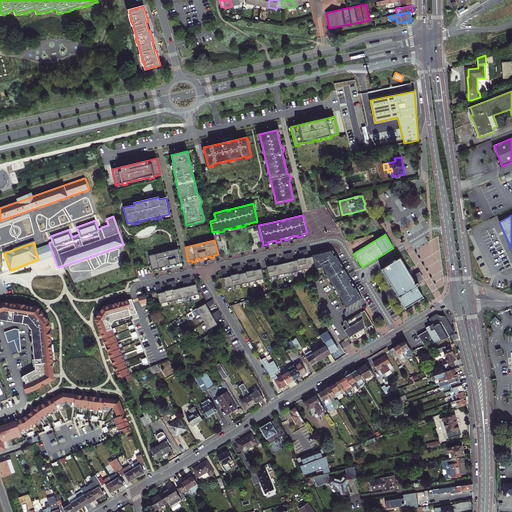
[(54,258),(49,244),(35,249),(38,259),(11,270),(11,272),(54,258)]
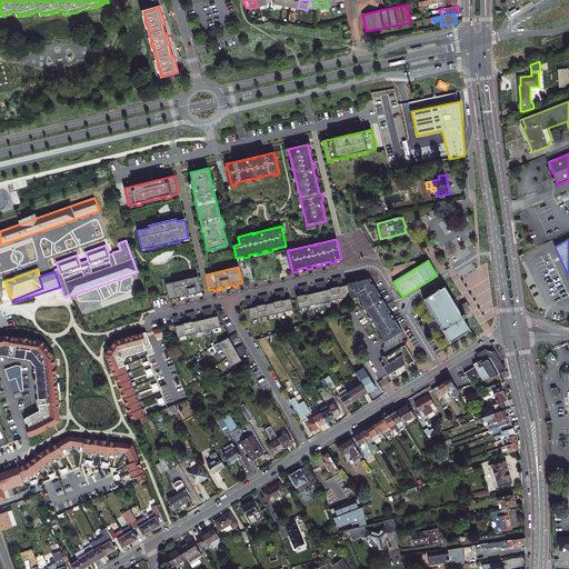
[(165,285),(168,300),(171,299),(172,301),(177,300),(176,298),(183,296),(185,298),(189,297),(188,295),(192,295),(192,297),(197,296),(196,293),(200,292),(197,277),(165,285)]
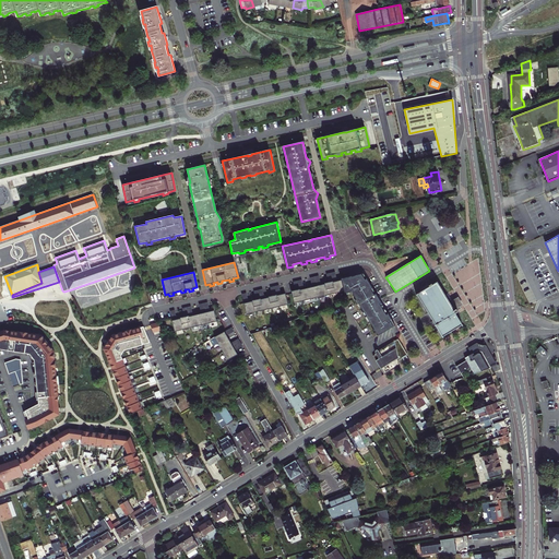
[(344,290),(345,294),(352,292),(378,335),(395,325),(371,287),(364,274),(358,274),(341,278),(342,280),(344,290)]
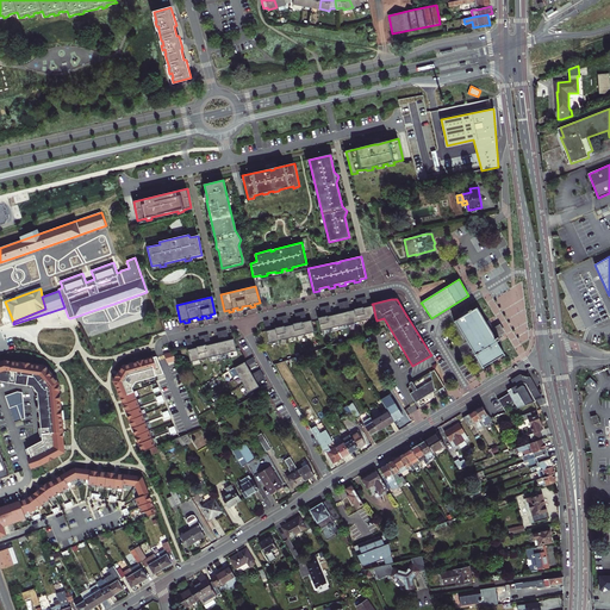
[(317,318),(321,330),(375,317),(373,305),(363,307),(362,307),(354,309),(354,310),(346,312),(327,317),(327,316),(317,318)]
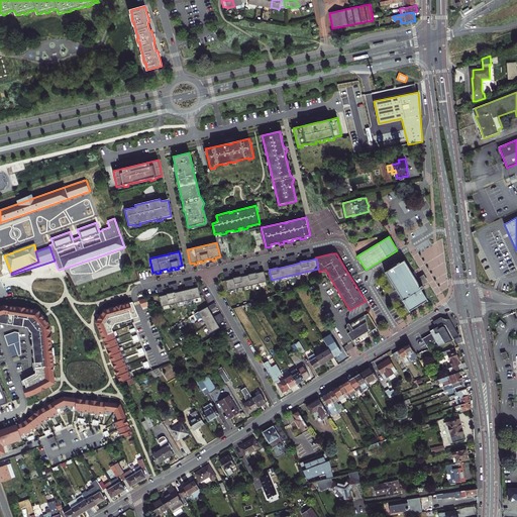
[(403,261),(385,272),(409,311),(427,300),(420,289),(426,285),(421,276),(415,280),(403,261)]
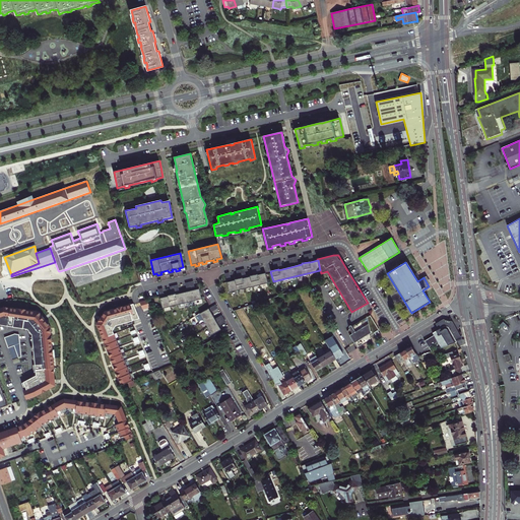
[(226,282),(230,293),(267,283),(265,273),(257,275),(257,274),(253,275),(250,276),(246,277),(242,278),(242,277),(238,278),(235,279),(235,280),(232,281),(226,282)]
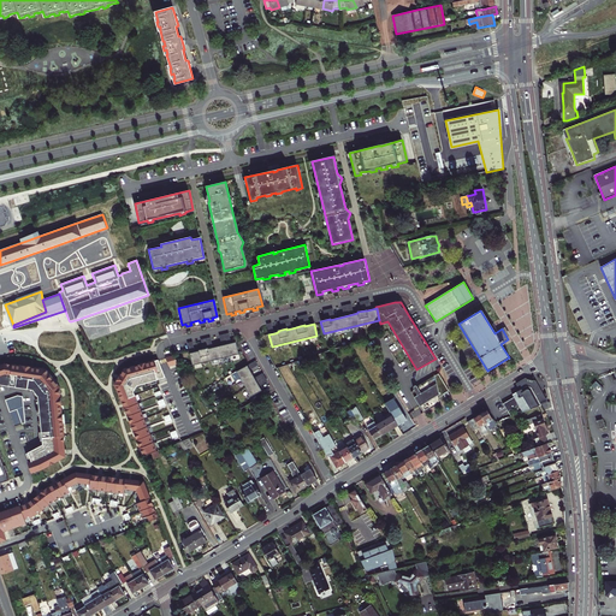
[(187,354),(190,366),(238,354),(235,342),(226,344),(221,345),(207,349),(207,348),(202,349),(199,350),(199,351),(194,353),(187,354)]
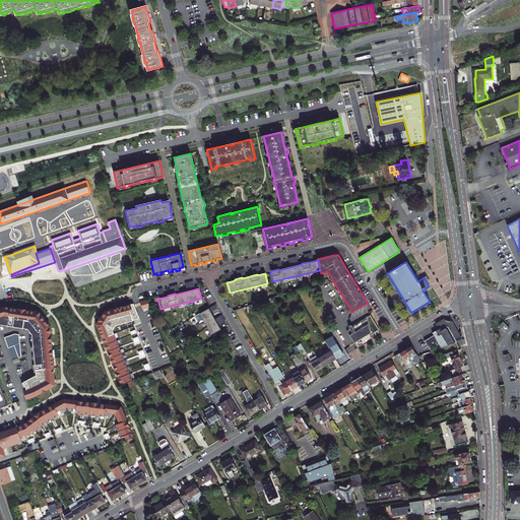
[(139,319),(134,304),(105,312),(98,324),(121,385),(132,381),(113,330),(116,325),(139,319)]
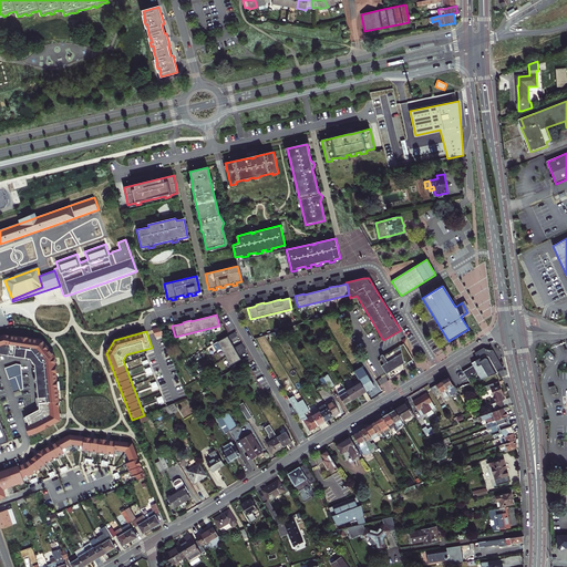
[(38,432),(60,420),(54,356),(42,340),(3,334),(0,336),(0,353),(30,359),(35,364),(40,409),(27,416),(29,424),(26,426),(29,435),(38,432)]
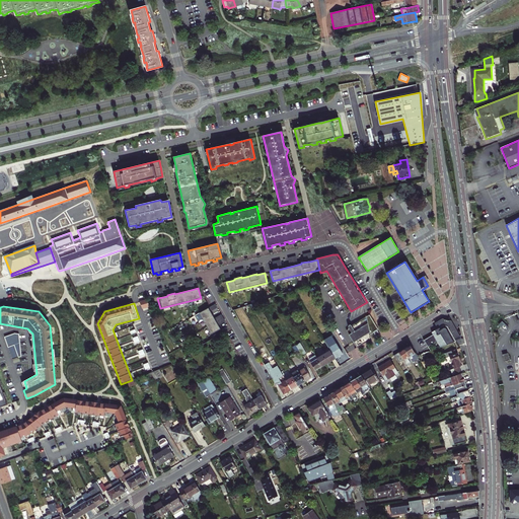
[(198,313),(211,334),(220,328),(218,325),(216,321),(214,318),(207,308),(198,313)]
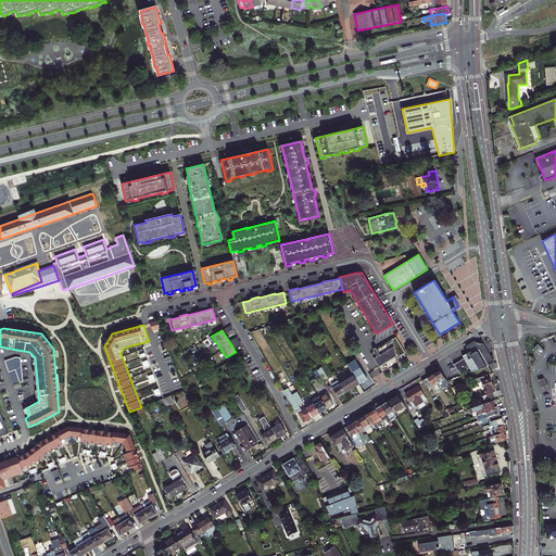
[(406,358),(404,355),(406,354),(396,338),(377,350),(375,349),(375,350),(374,350),(374,351),(374,352),(374,353),(371,355),(383,374),(399,364),(399,362),(397,359),(401,357),(403,361),(406,358)]
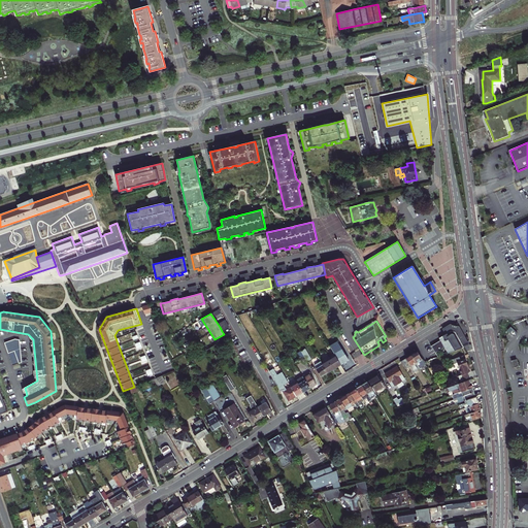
[(444,347),(446,348),(449,353),(464,348),(459,339),(455,332),(451,331),(439,338),(440,340),(441,342),(441,343),(441,344),(441,345),(442,345),(442,347),(443,347),(444,347)]
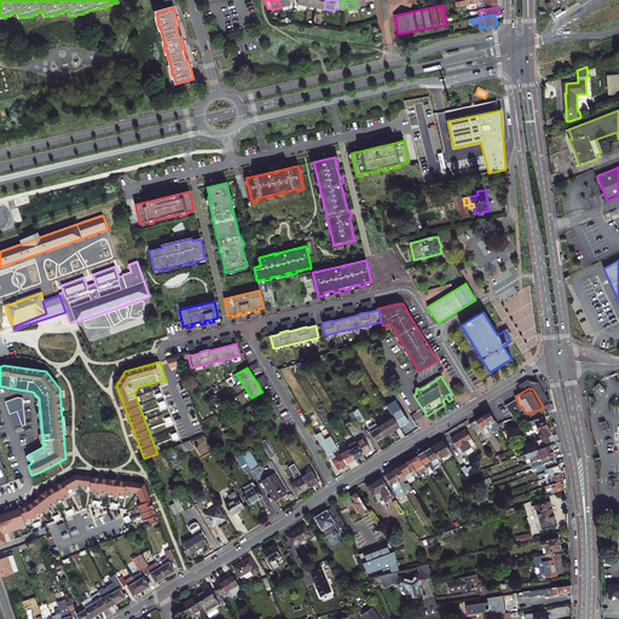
[(18,397),(6,401),(15,428),(25,424),(23,398),(18,397)]
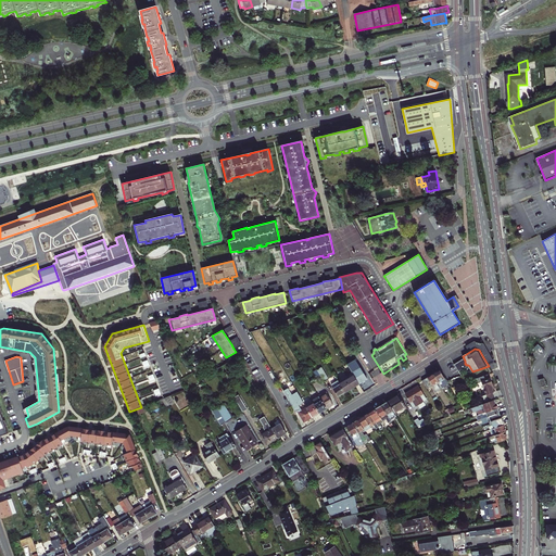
[(458,371),(469,366),(468,365),(467,365),(466,365),(466,364),(465,364),(465,363),(465,362),(465,361),(464,358),(454,365),(458,371)]
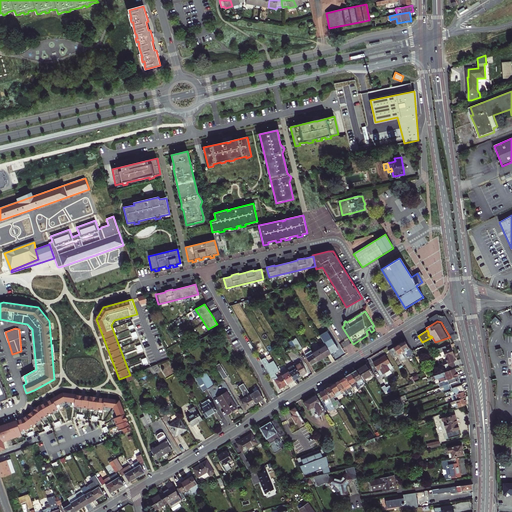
[(296,338),(292,340),(298,352),(302,349),(296,338)]
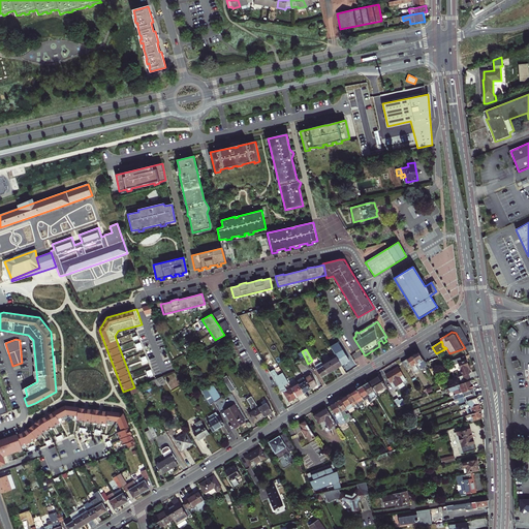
[(336,356),(341,365),(345,363),(349,360),(342,349),(334,353),(336,356)]
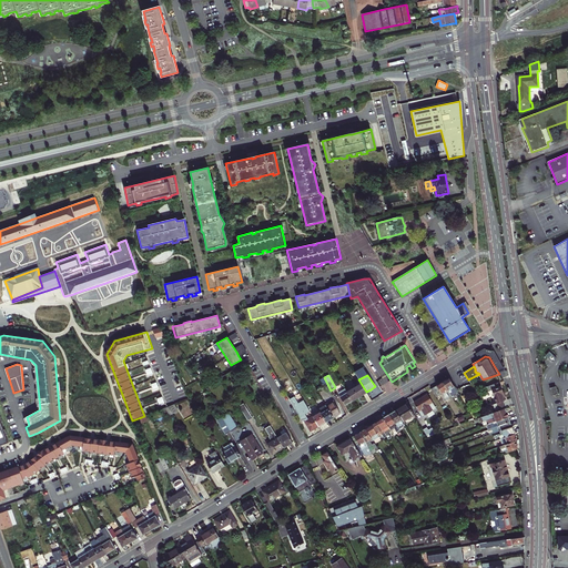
[(327,393),(331,391),(324,377),(320,381),(327,393)]
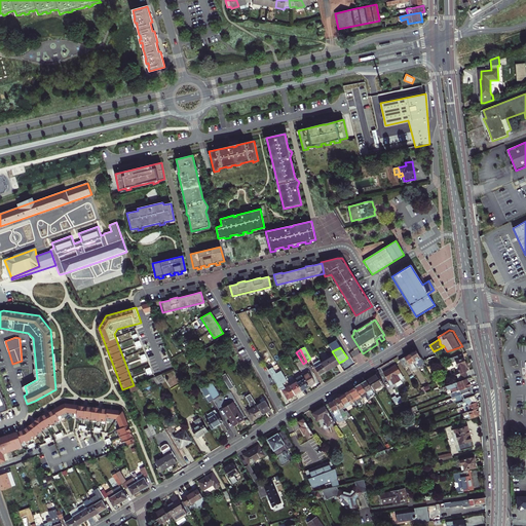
[(423,363),(422,361),(416,350),(413,352),(410,353),(418,366),(423,363)]
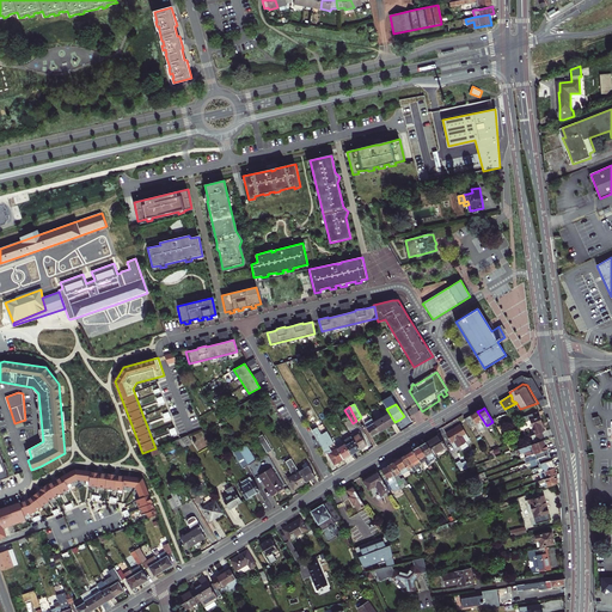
[(471,415),(465,420),(470,428),(476,424),(481,432),(482,430),(482,429),(487,426),(477,411),(471,415)]
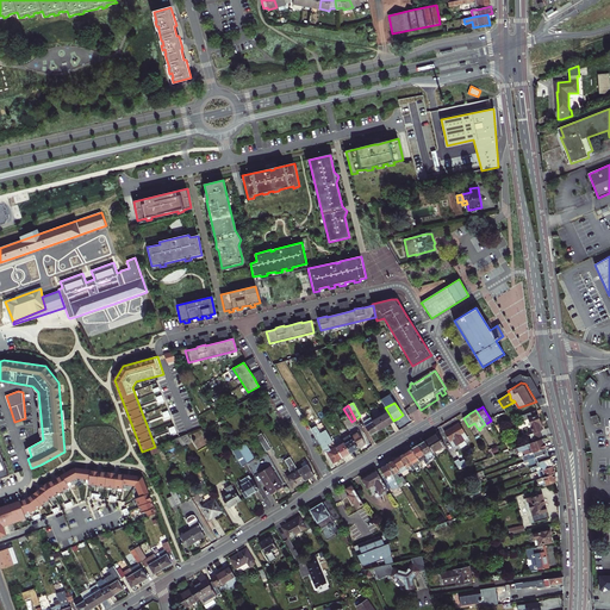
[(387,411),(372,421),(378,430),(385,425),(393,421),(387,411)]
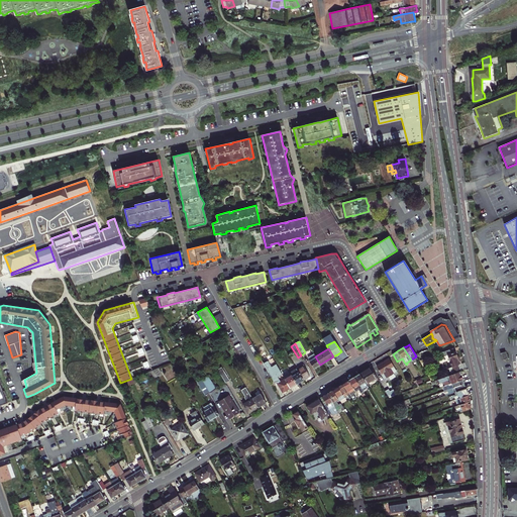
[(443,352),(444,356),(447,355),(451,367),(449,369),(451,375),(459,372),(457,366),(459,365),(458,363),(458,360),(457,358),(458,358),(454,348),(443,352)]
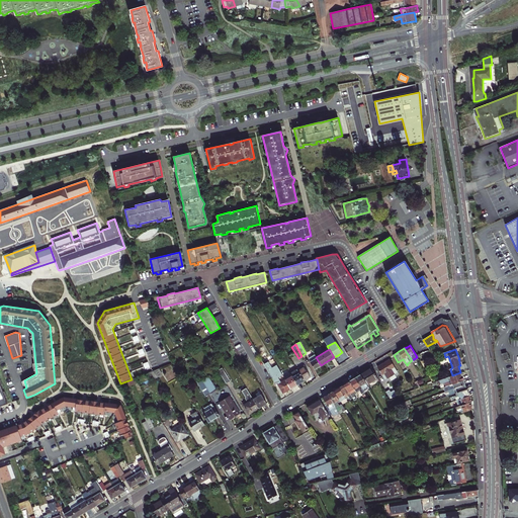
[(315,354),(309,358),(311,361),(310,362),(315,369),(318,367),(321,365),(316,357),(315,354)]
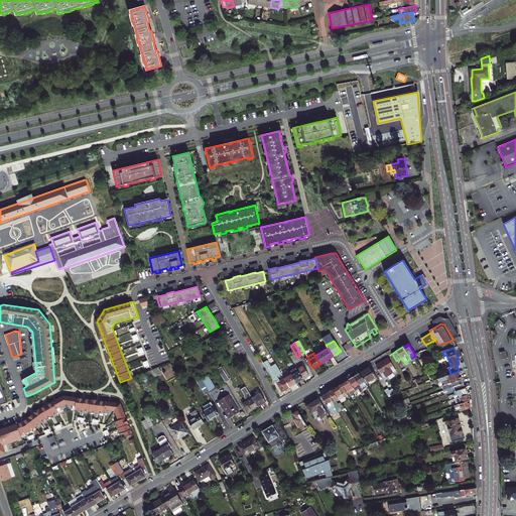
[(376,366),(381,374),(383,372),(386,377),(389,375),(393,373),(390,367),(393,365),(388,358),(376,366)]
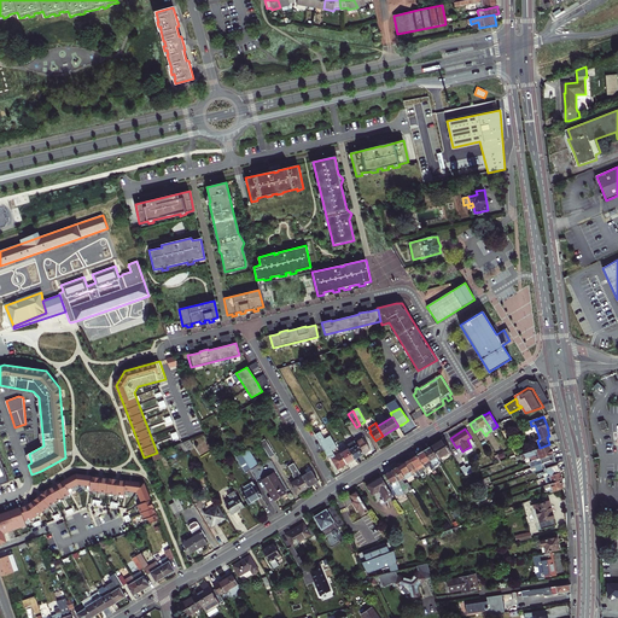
[(320,431),(315,435),(322,447),(327,444),(320,431)]
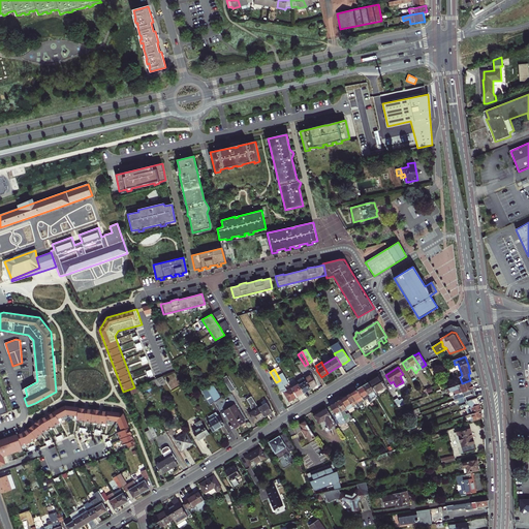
[(310,373),(303,377),(310,389),(313,386),(316,384),(310,373)]
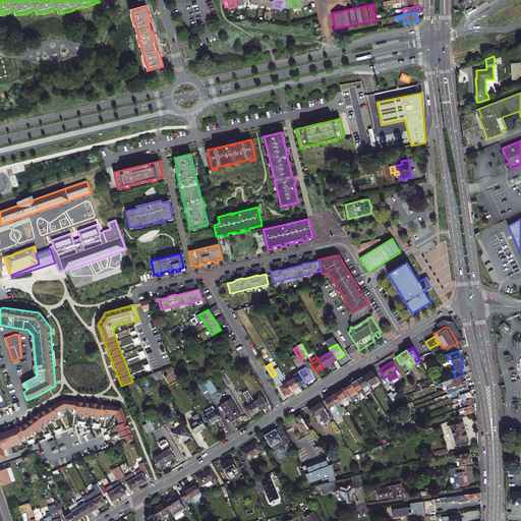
[(368,387),(380,380),(373,369),(368,373),(362,377),(368,387)]
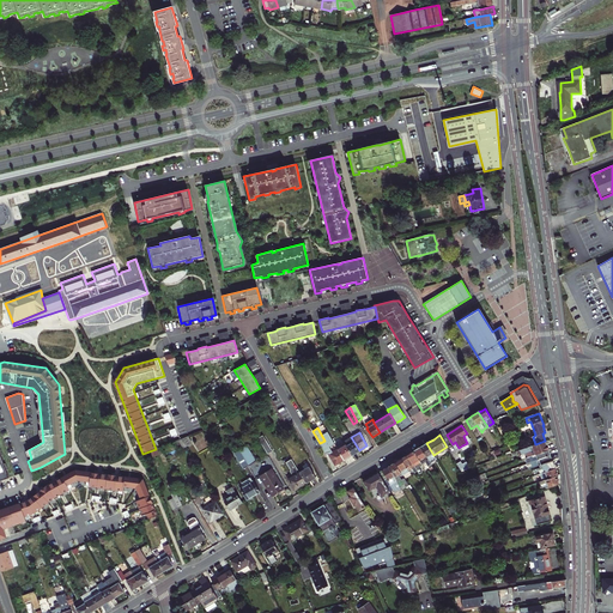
[(262,436),(258,438),(267,455),(272,451),(262,436)]
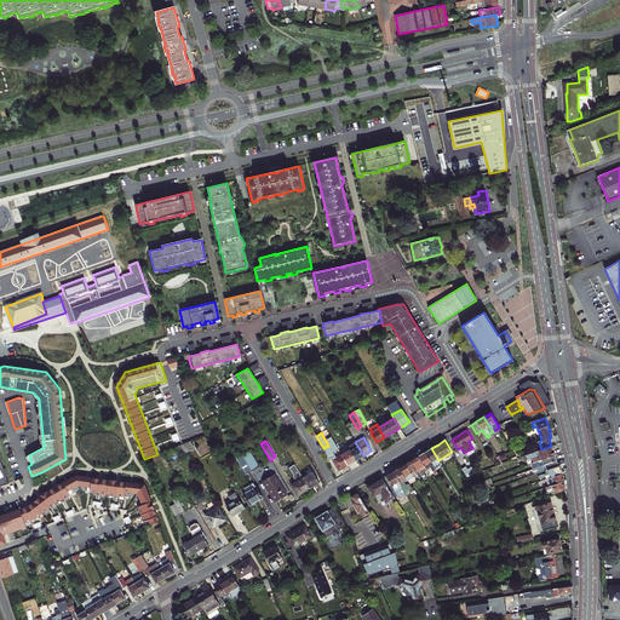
[(183,445),(188,452),(194,448),(189,442),(183,445)]
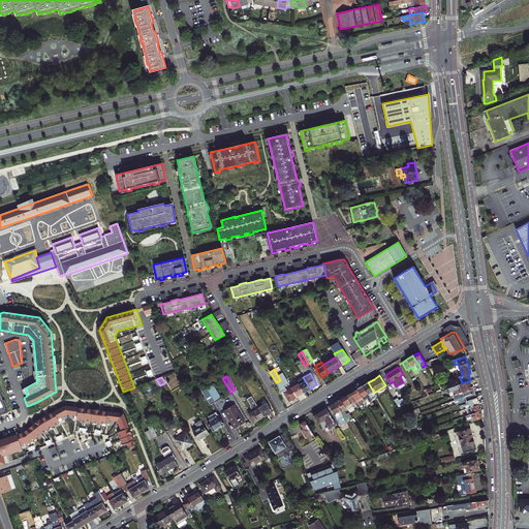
[(307,391),(310,389),(303,377),(297,381),(298,383),(300,386),(303,393),(307,391)]
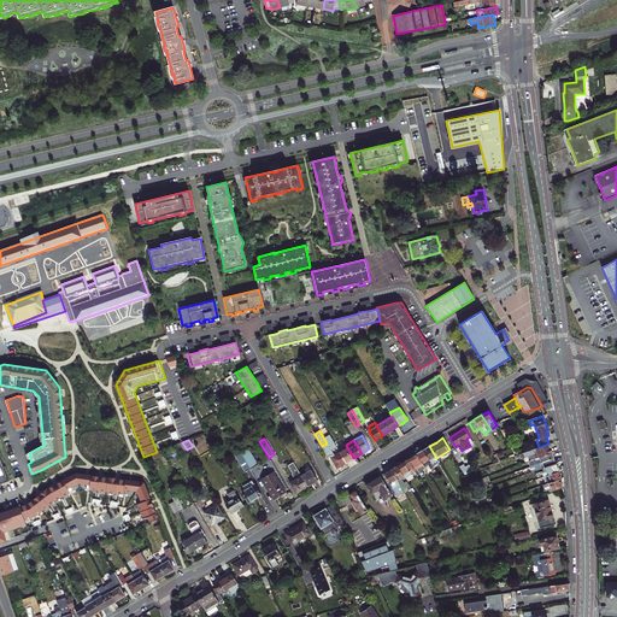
[(187,450),(182,442),(176,444),(182,453),(187,450)]
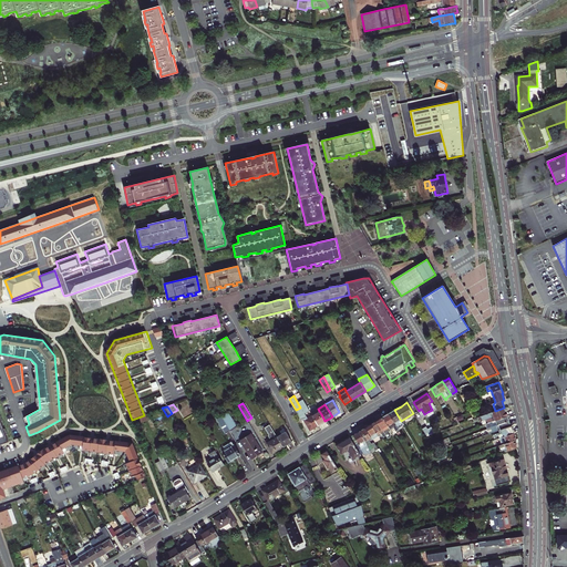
[(488,423),(507,416),(506,412),(504,408),(495,411),(494,411),(481,416),(483,420),(487,418),(488,423)]
